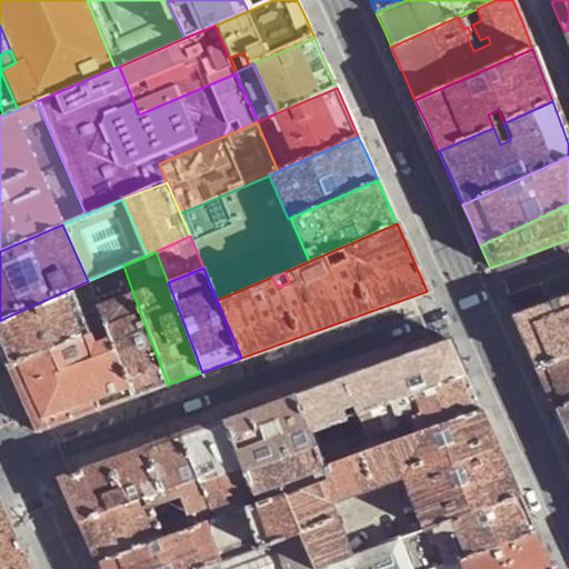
[(90,335),(106,328),(98,308),(88,281),(0,320),(0,345),(2,349),(9,365),(90,335)]
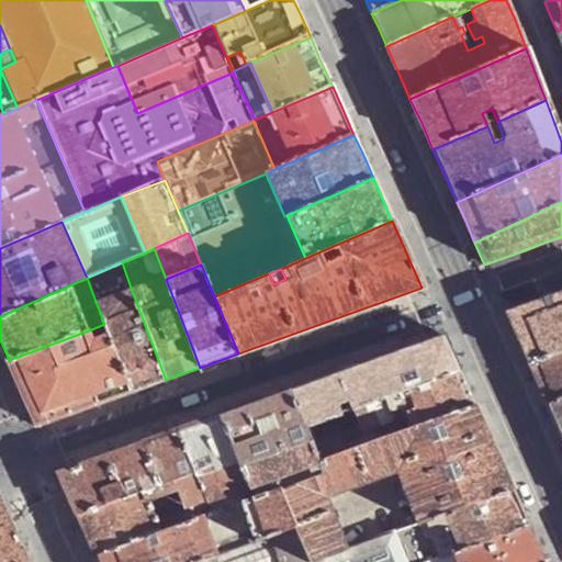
[(132,291),(97,304),(104,324),(108,335),(130,393),(150,385),(166,380),(132,291)]
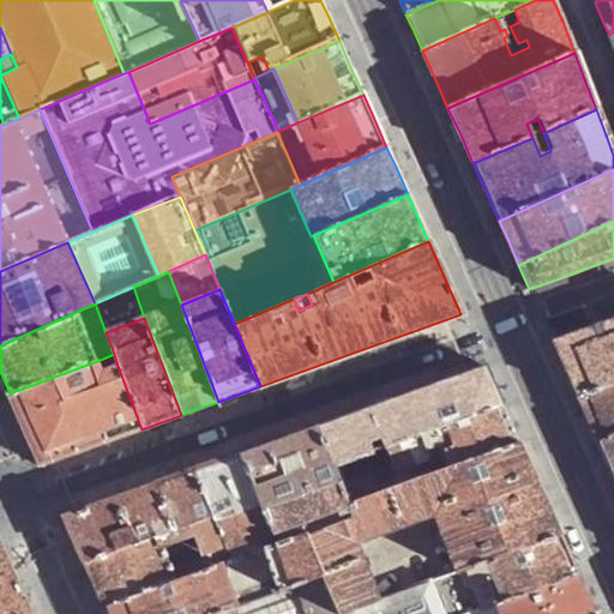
[(613,320),(612,321),(555,342),(570,373),(579,397),(613,380),(613,320)]
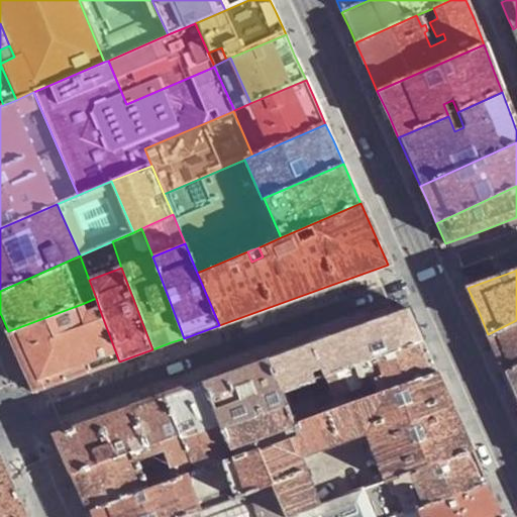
[(95,370),(119,362),(99,308),(96,298),(82,304),(8,331),(15,346),(35,391),(46,387),(95,370)]
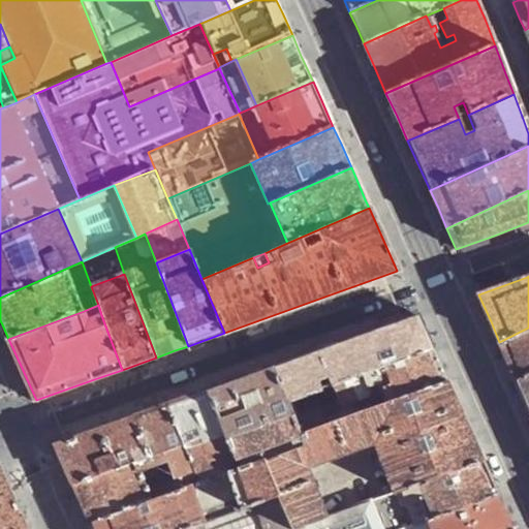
[(421,315),(274,368),(288,402),(337,384),(435,350),(421,315)]
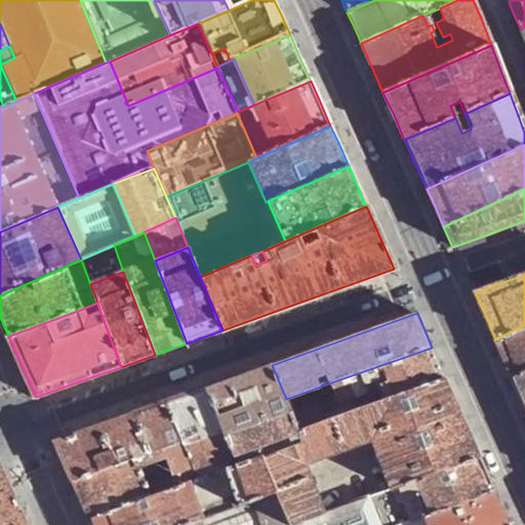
[(524,325),(495,339),(506,362),(513,378),(524,372),(524,325)]
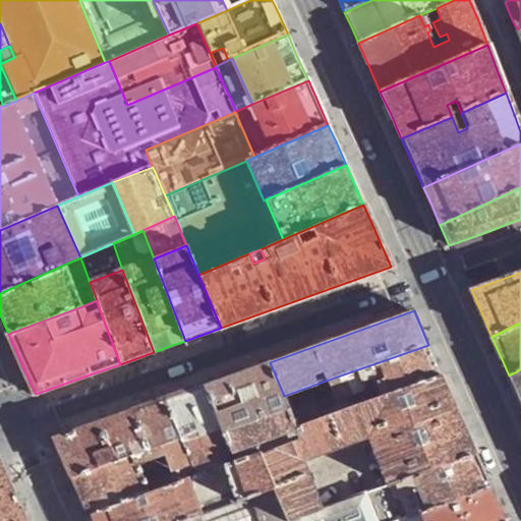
[(428,345),(332,379),(338,393),(345,411),(443,377),(435,357),(428,345)]
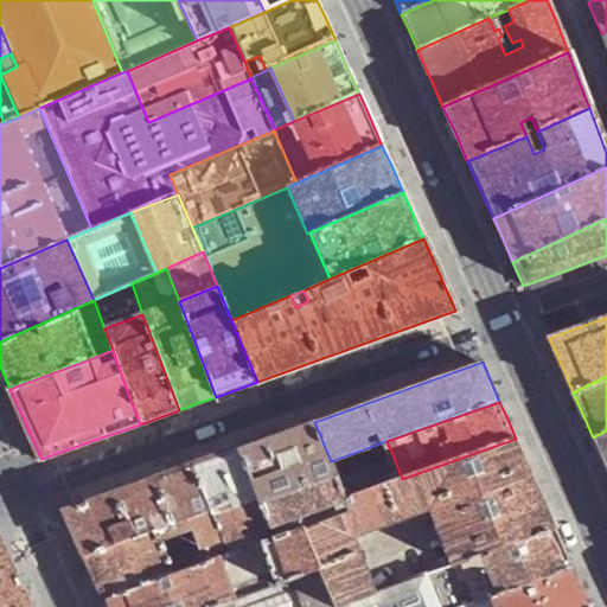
[(314,422),(237,449),(264,528),(266,530),(345,500),(345,499),(331,461),(314,422)]
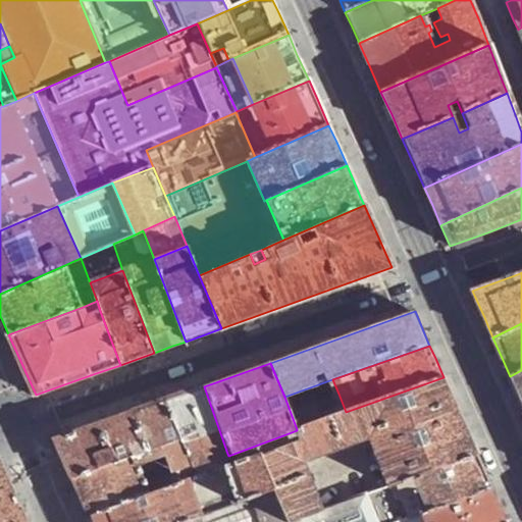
[(521,370),(510,376),(519,396),(521,403),(521,370)]
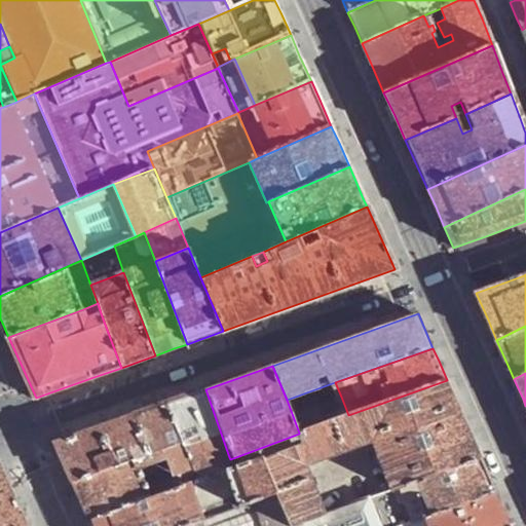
[(298,447),(304,464),(373,440),(378,451),(383,464),(393,489),(412,484),(482,458),(472,435),(464,420),(454,397),(447,380),(348,415),(332,420),(299,433),(299,434),(303,445),(298,447)]
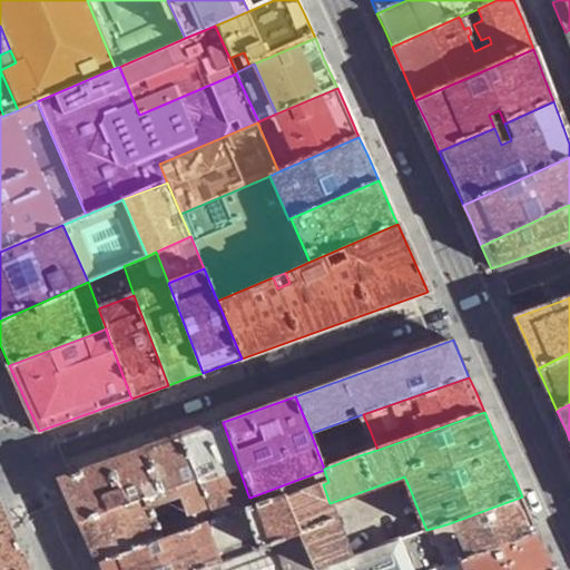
[(248,495),(223,422),(59,481),(79,527),(96,566),(161,542),(155,526),(148,508),(184,495),(189,513),(208,507),(208,509),(248,495)]
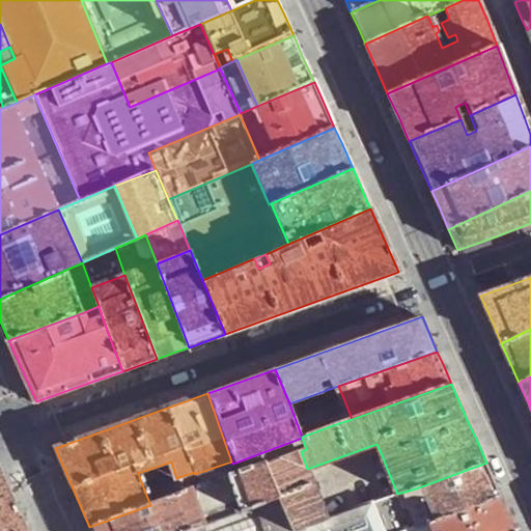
[(344,400),(328,407),(335,424),(352,419),(344,400)]
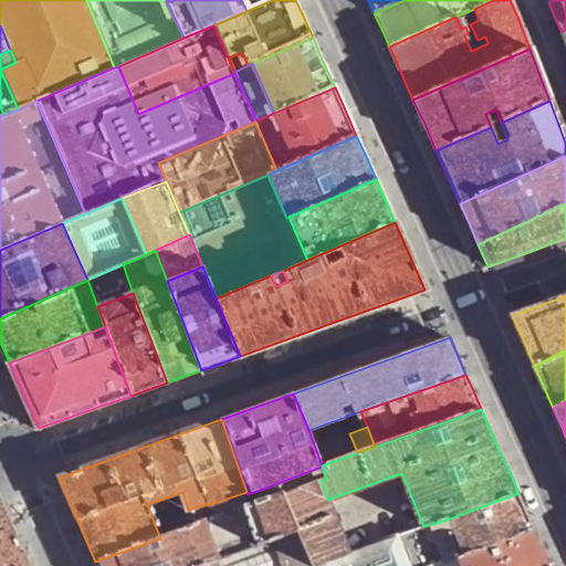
[(322,467),(248,494),(251,505),(282,494),(321,481),(326,479),(322,467)]
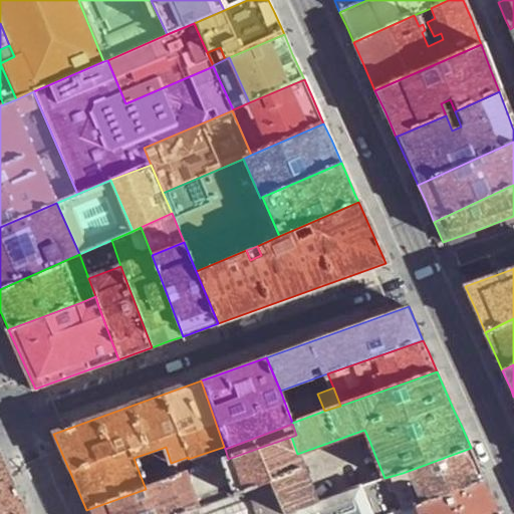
[(291,437),(256,449),(271,482),(285,513),(287,513),(317,503),(297,454),(291,437)]
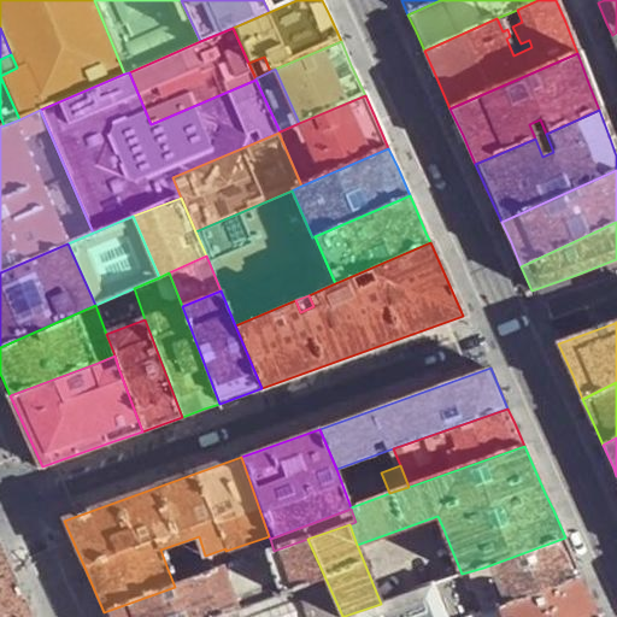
[(168,569),(205,556),(199,536),(160,550),(168,569)]
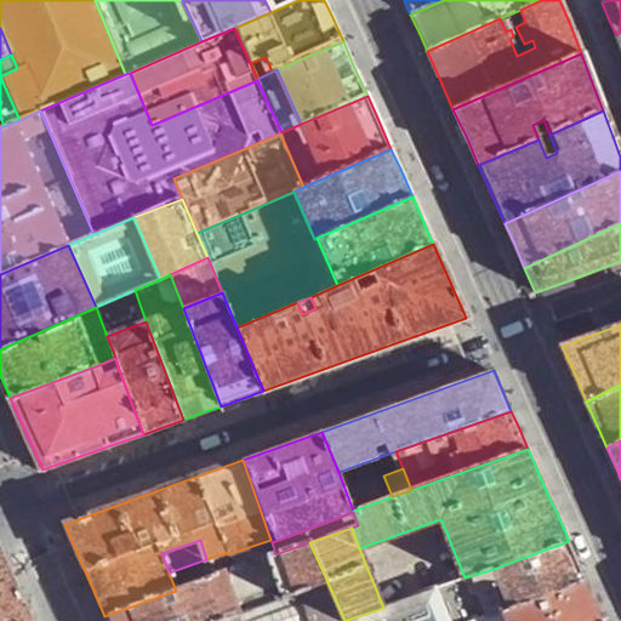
[(206,559),(169,573),(176,591),(223,574),(267,557),(275,554),(272,542),(271,540),(227,554),(227,552),(206,559)]
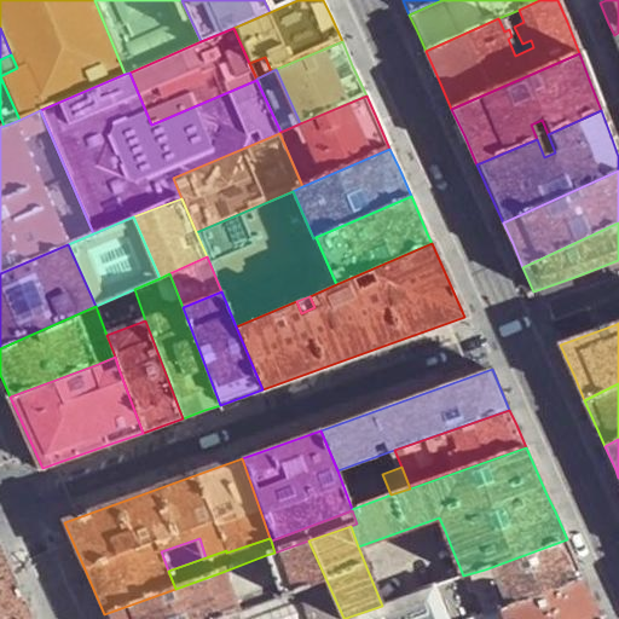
[(567,539),(485,570),(502,609),(573,584),(585,579),(576,556),(567,539)]
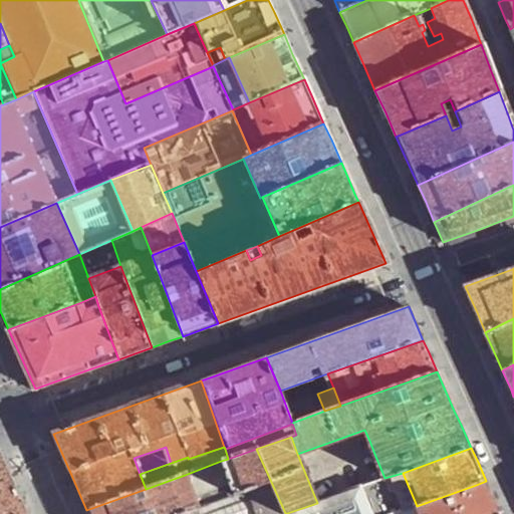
[(228,459),(221,461),(236,495),(248,490),(271,482),(256,449),(228,459)]
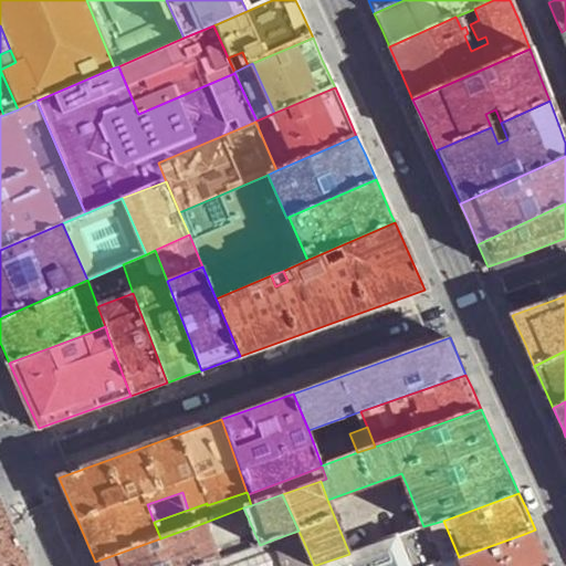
[(0,500),(0,565),(29,565),(17,538),(0,500)]
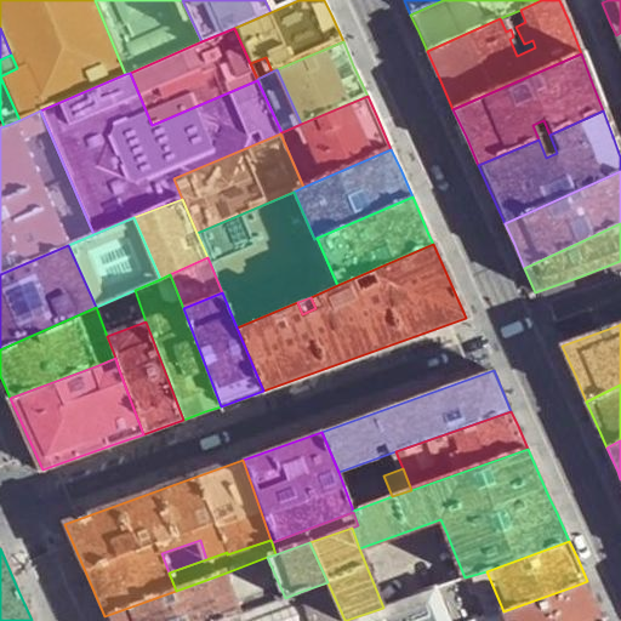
[(267,557),(223,574),(240,613),(285,598),(267,557)]
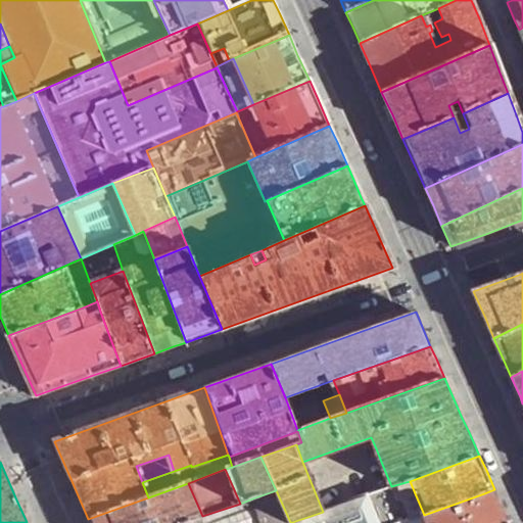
[(391,486),(369,495),(380,522),(402,522),(424,515),(410,481),(391,486)]
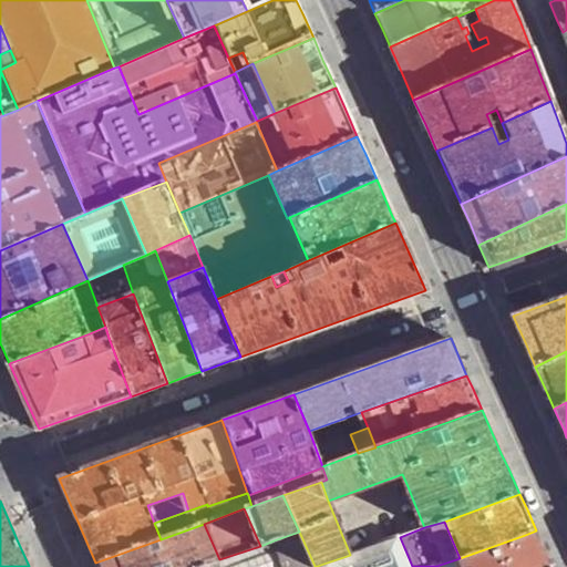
[(161,539),(95,563),(98,566),(200,566),(219,559),(204,524),(161,539)]
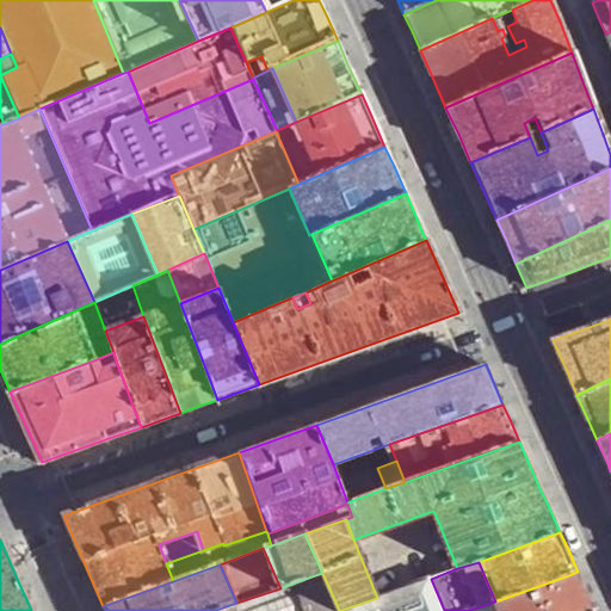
[(585,586),(578,572),(566,576),(579,606),(591,600),(585,586)]
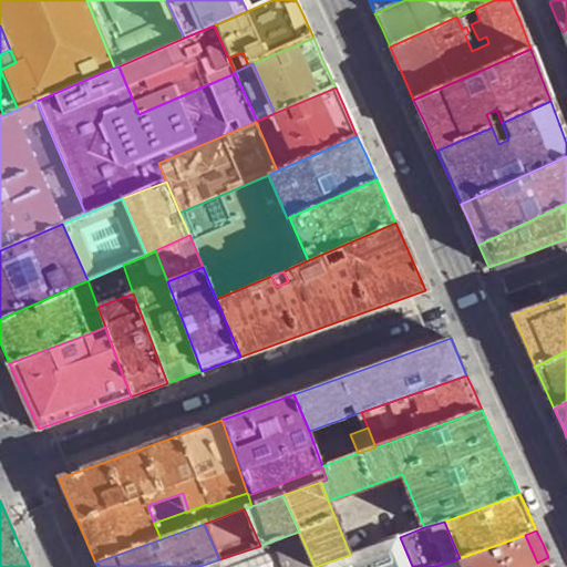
[(315,566),(299,532),(274,540),(286,566),(315,566)]
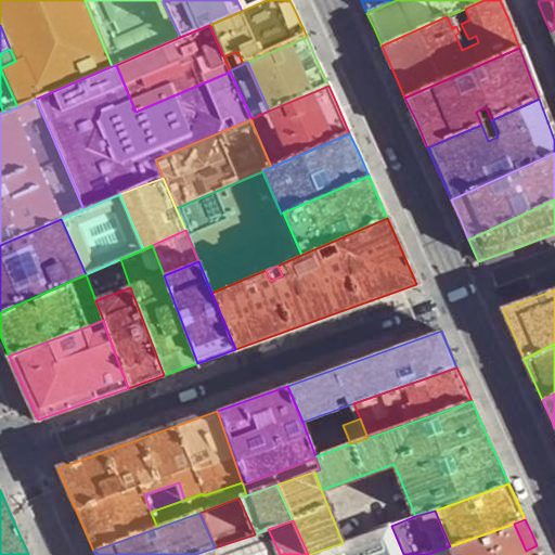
[(514,524),(450,546),(453,554),(541,554),(537,545),(526,551),(514,524)]
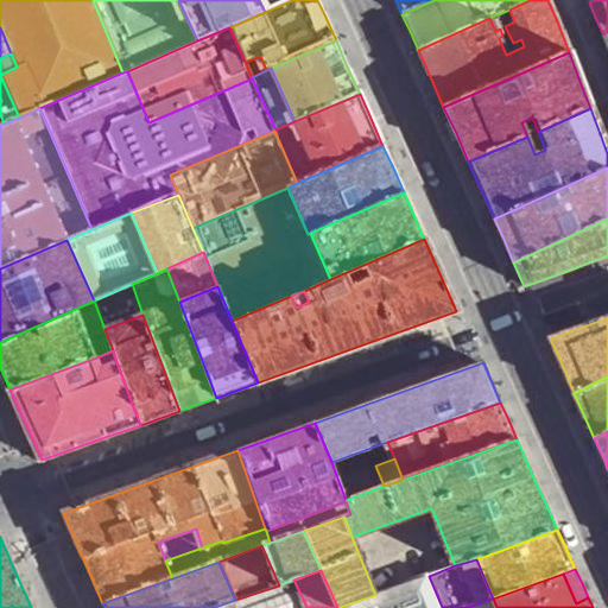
[(375,595),(340,607),(496,607),(493,599),(468,607),(442,607),(429,576),(375,595)]
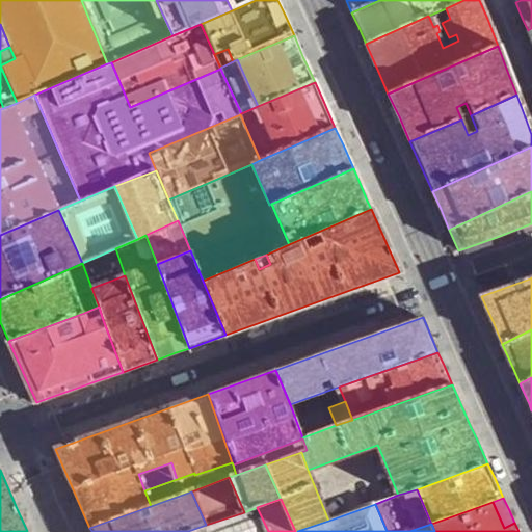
[(206,525),(188,531),(268,531),(257,507),(244,512),(206,525)]
